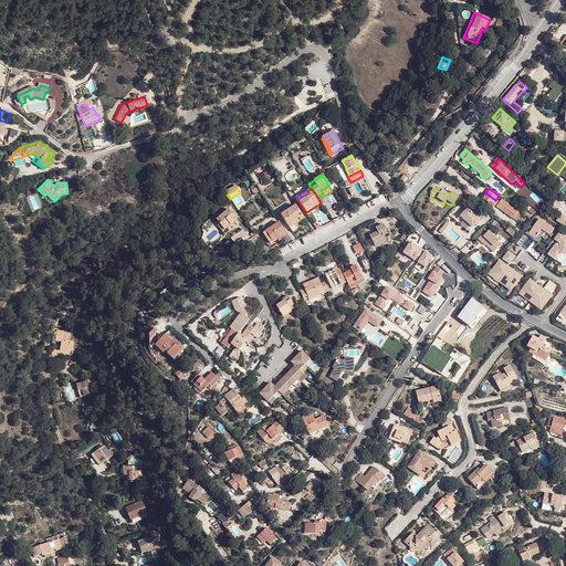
[(495,206),(498,201),(486,194),(483,199),(490,203),(489,205),(493,208),(495,206)]
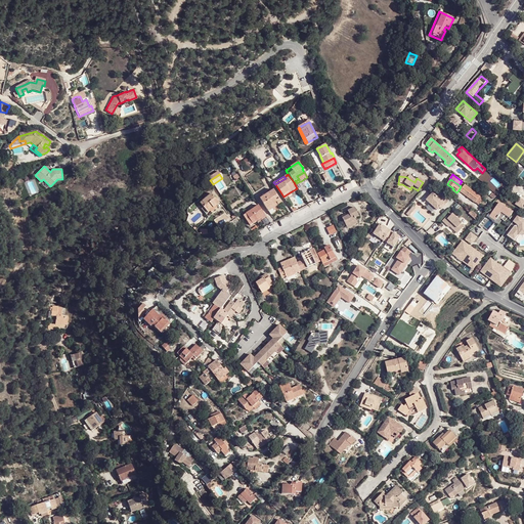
[(477,200),(479,197),(465,185),(462,188),(477,200)]
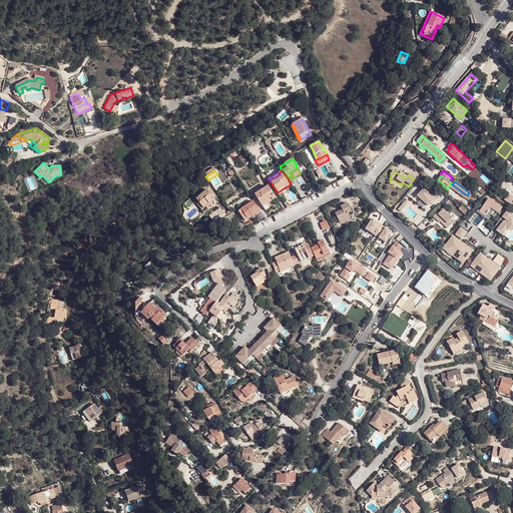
[(467,195),(452,184),(451,186),(466,197),(467,195)]
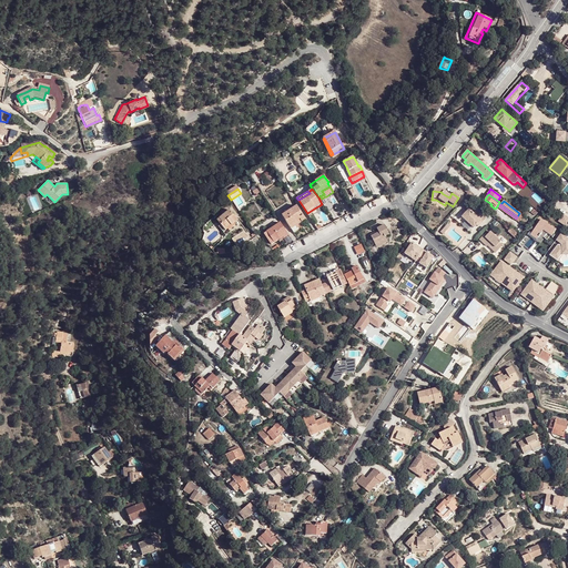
[(282,215),(293,209),(292,206),(281,213),(282,215)]
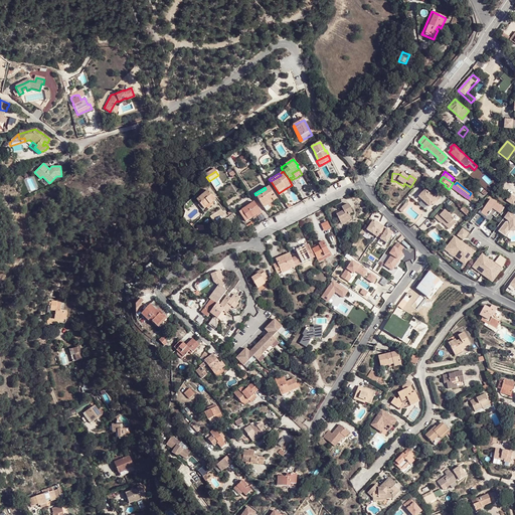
[(273,202),(277,199),(269,187),(266,189),(255,195),(263,206),(272,200),(273,202)]
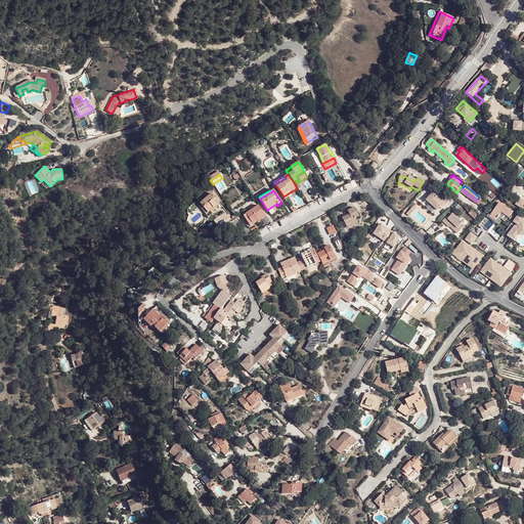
[(443,204),(445,206),(448,202),(440,193),(437,197),(434,193),(427,200),(437,210),(439,208),(443,204)]
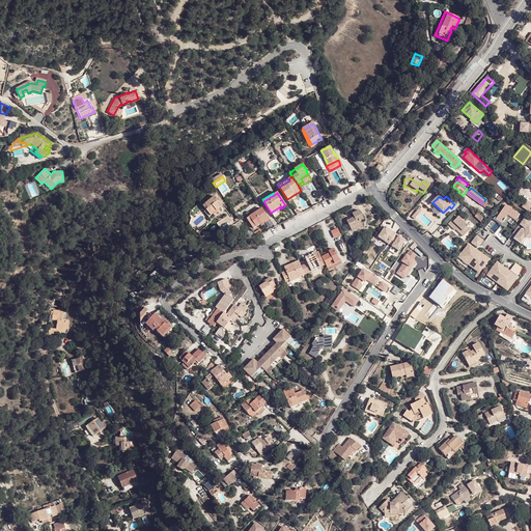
[(213,215),(219,210),(223,206),(215,197),(202,206),(206,211),(211,216),(213,215)]
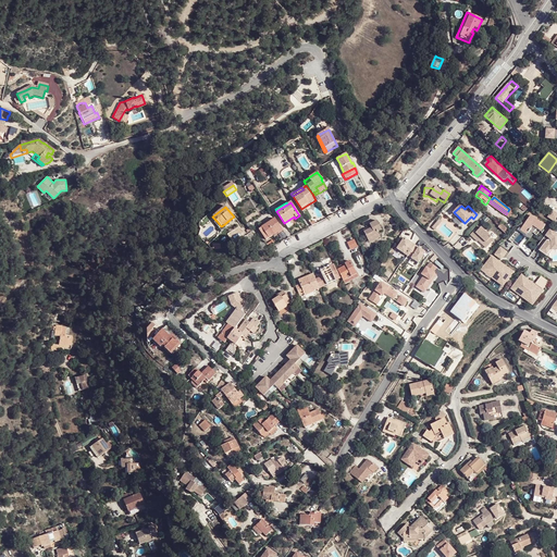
[(545,225),(530,214),(523,224),(521,223),(508,238),(511,242),(521,230),(525,234),(528,231),(529,232),(531,230),(533,232),(532,232),(536,235),(540,231),(541,231),(545,225)]
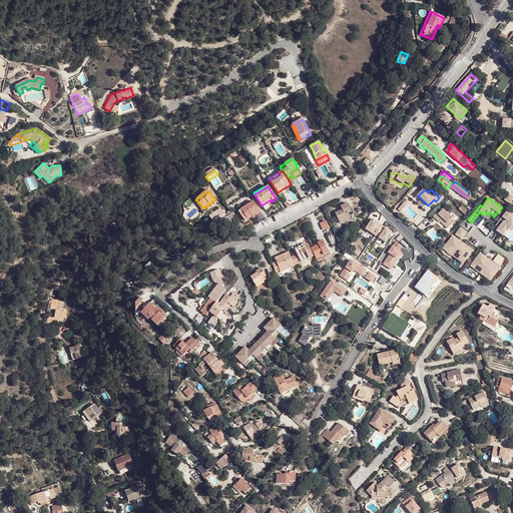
[(252,201),(251,199),(247,202),(240,207),(239,206),(236,208),(244,221),(247,219),(240,209),(252,201)]
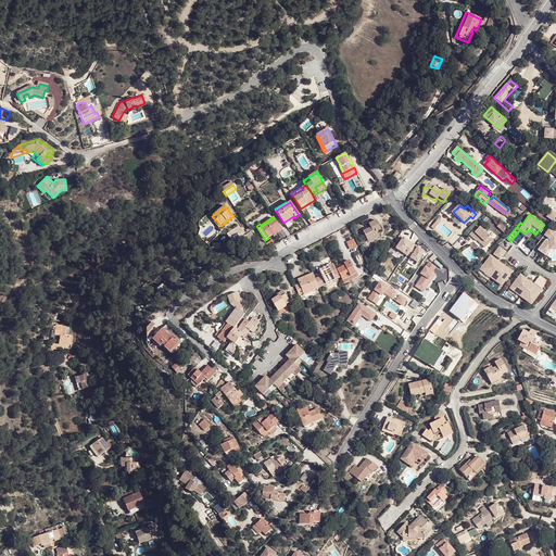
[(277,232),(278,234),(282,230),(274,218),(261,227),(268,238),(273,235),(277,232)]
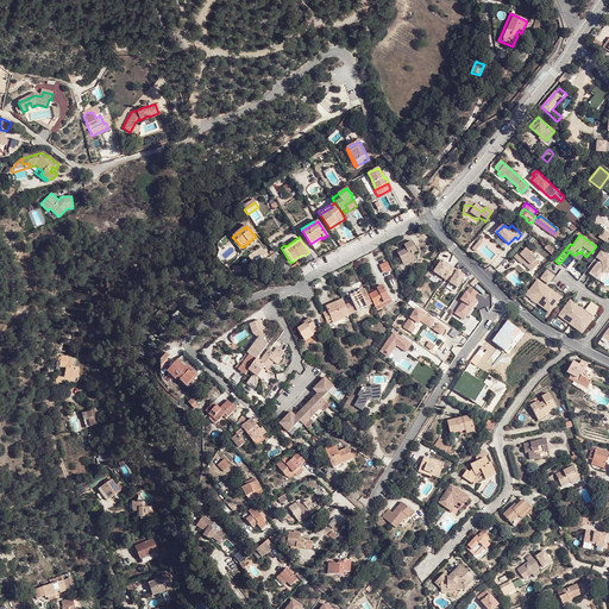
[(413,255),(416,252),(412,242),(403,245),(405,248),(406,250),(397,253),(403,265),(415,259),(413,255)]
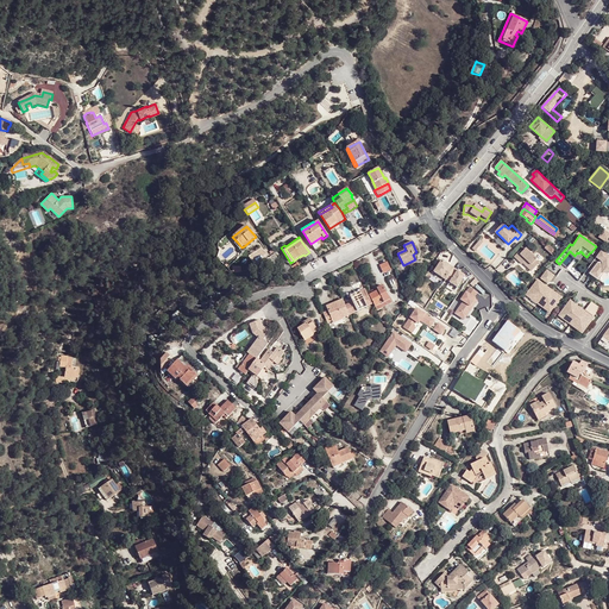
[(521,251),(514,257),(514,258),(521,265),(522,264),(531,272),(539,265),(537,262),(537,261),(526,249),(522,252),(521,251)]
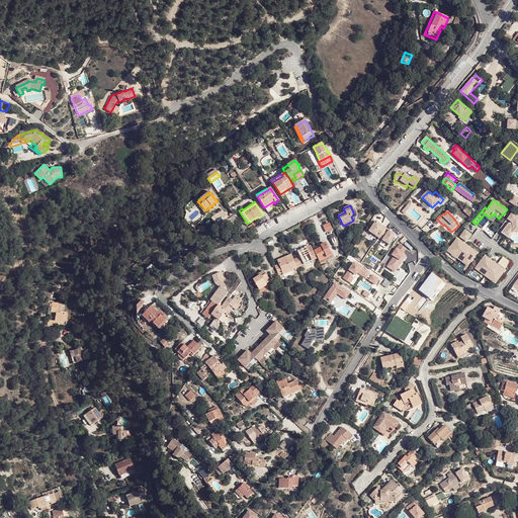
[(517,218),(517,217),(512,212),(507,219),(511,222),(511,220),(514,220),(514,219),(517,218)]
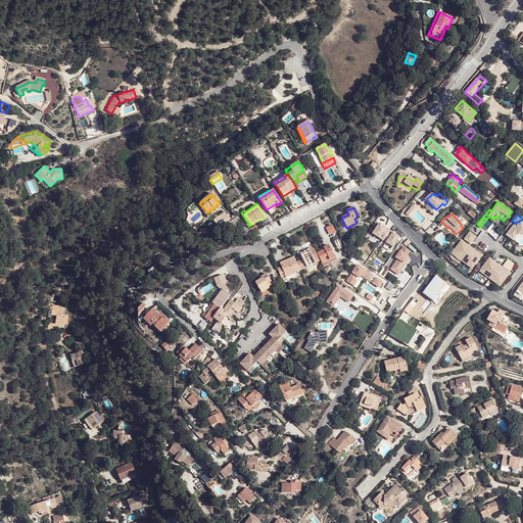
[(513,226),(507,235),(514,240),(516,237),(519,239),(522,238),(522,220),(519,221),(519,222),(516,222),(516,224),(516,226),(513,226)]
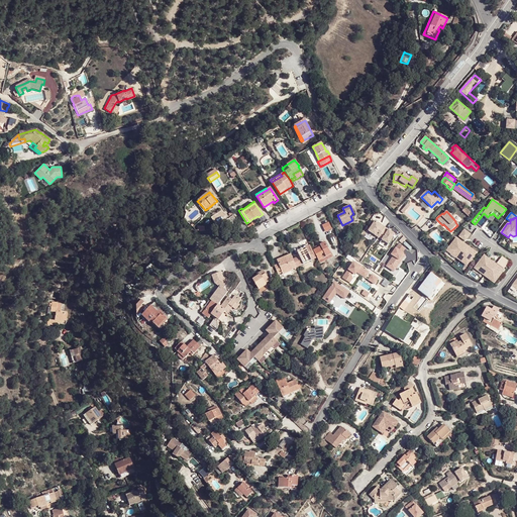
[(394,234),(374,221),(368,230),(388,243),(394,234)]
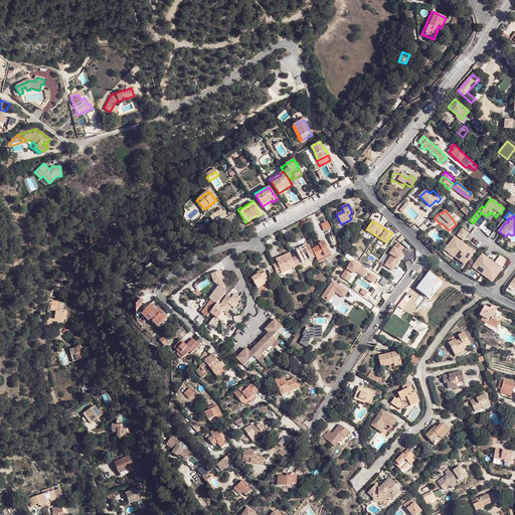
[(467,233),(462,229),(456,236),(462,240),(467,233)]
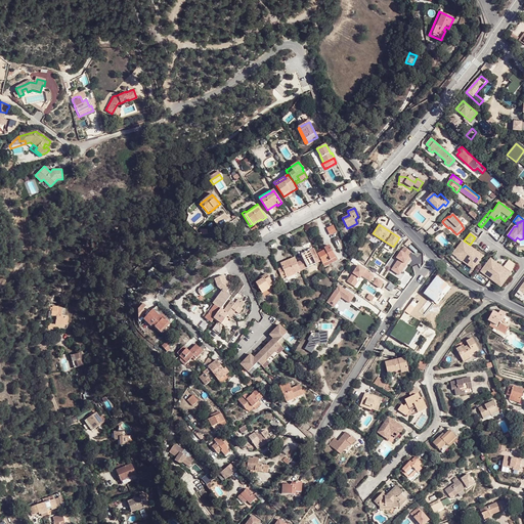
[(472,249),(462,241),(459,245),(469,252),(472,249)]
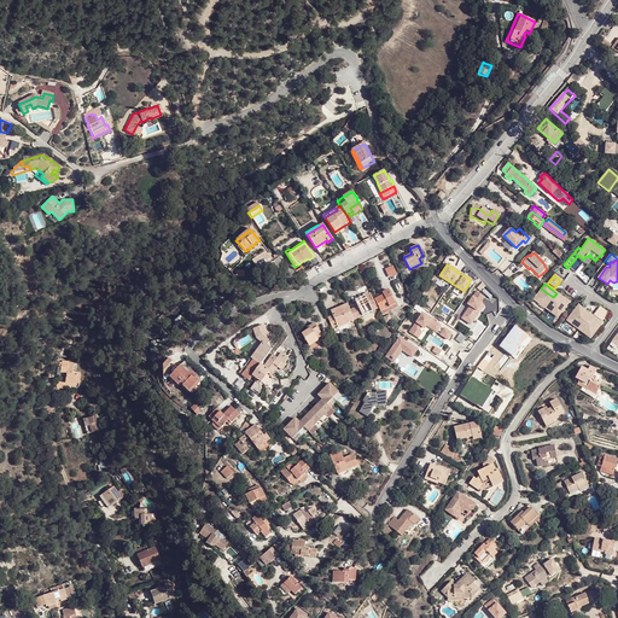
[(541,289),(534,299),(546,308),(548,304),(553,297),(541,289)]
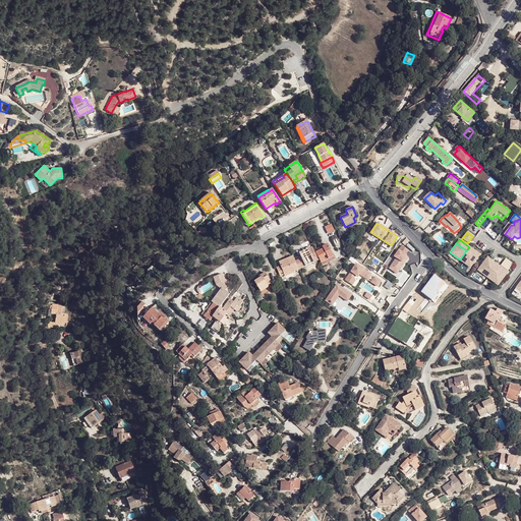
[(321,264),(334,256),(328,244),(323,247),(323,248),(315,252),(321,264)]
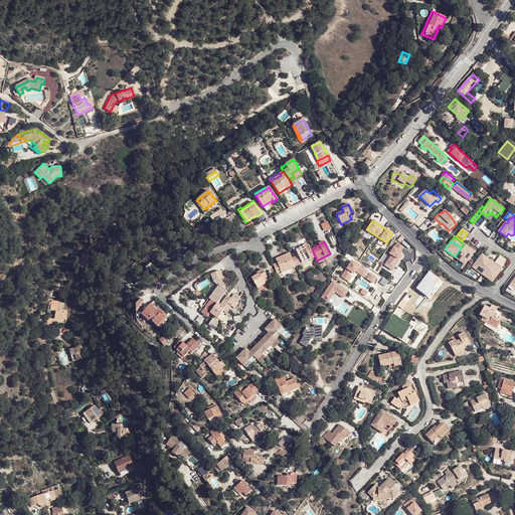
[(396,242),(393,247),(400,252),(403,247),(396,242)]
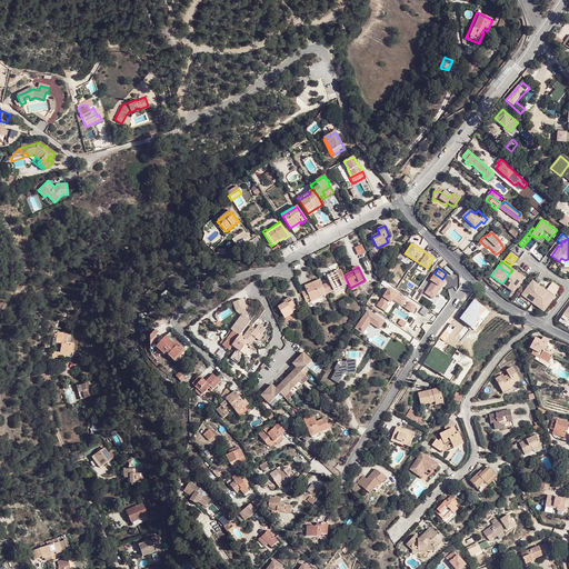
[(326,295),(333,291),(342,287),(348,285),(341,270),(327,277),(329,282),(330,285),(323,288),(326,295)]
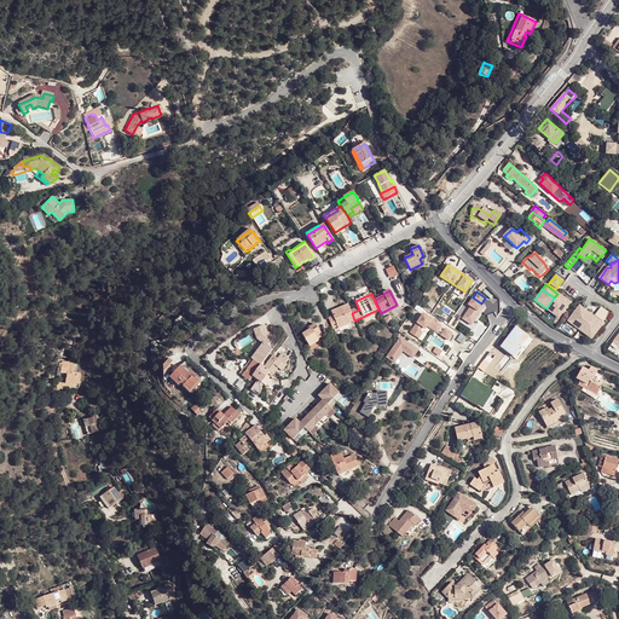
[(554,298),(549,305),(561,313),(570,302),(557,294),(554,298)]
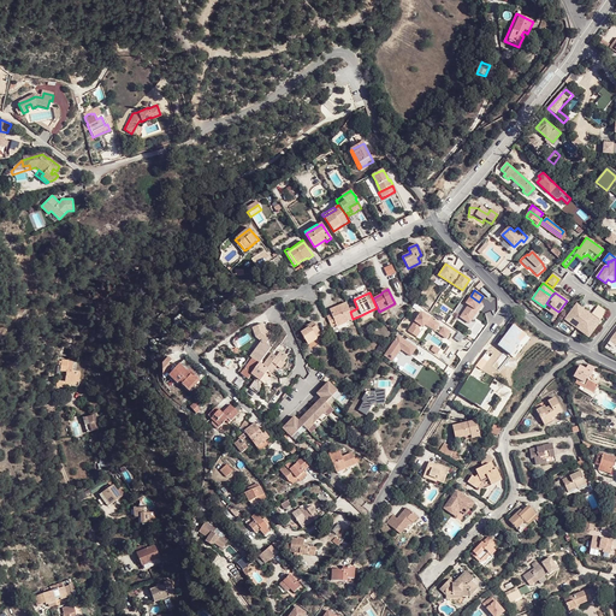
[(479,302),(471,296),(457,315),(468,323),(481,303),(479,302)]
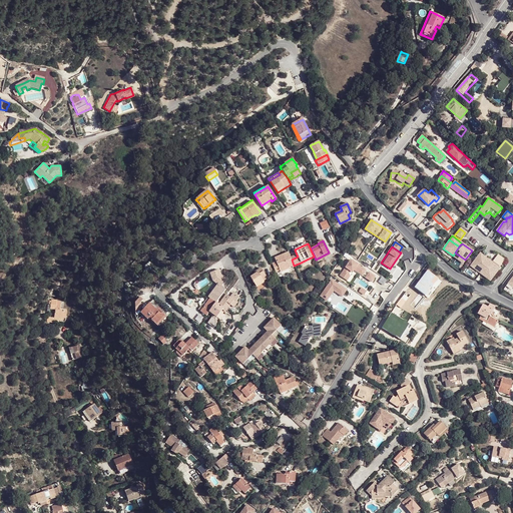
[(292,260),(291,257),(289,252),(275,258),(276,263),(277,265),(273,267),(276,273),(280,272),(289,268),(294,266),(292,260)]
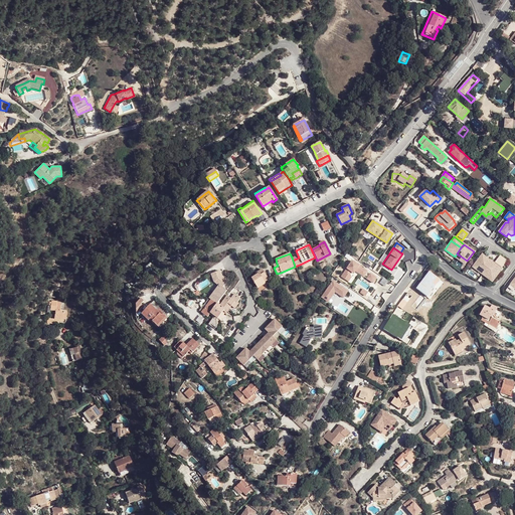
[(318,263),(331,256),(330,253),(317,261),(318,263)]
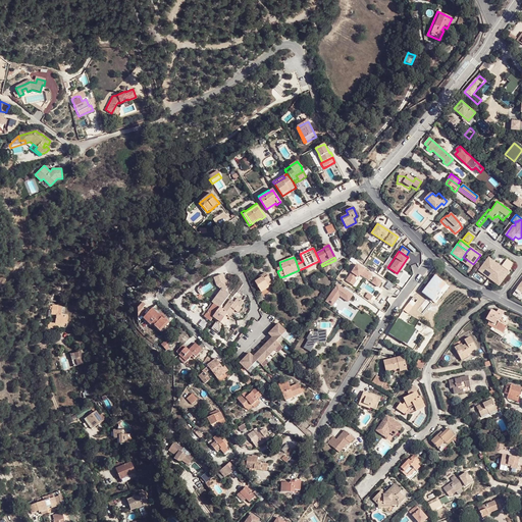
[(473,264),(463,257),(461,260),(471,268),(473,264)]
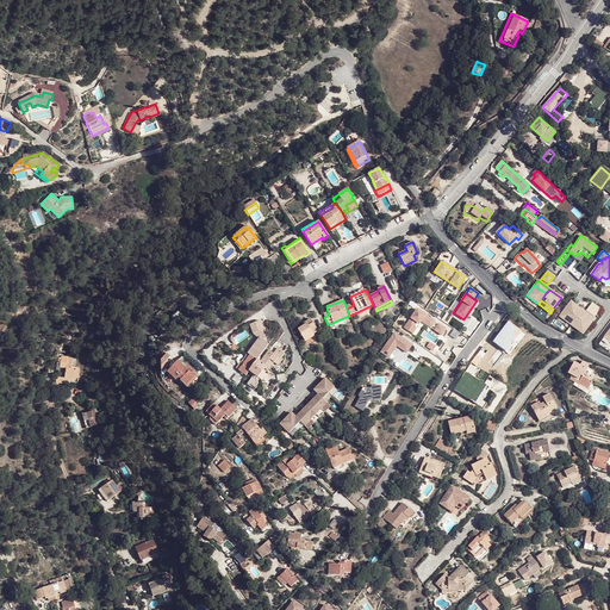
[(583,310),(571,302),(567,305),(579,315),(583,310)]
